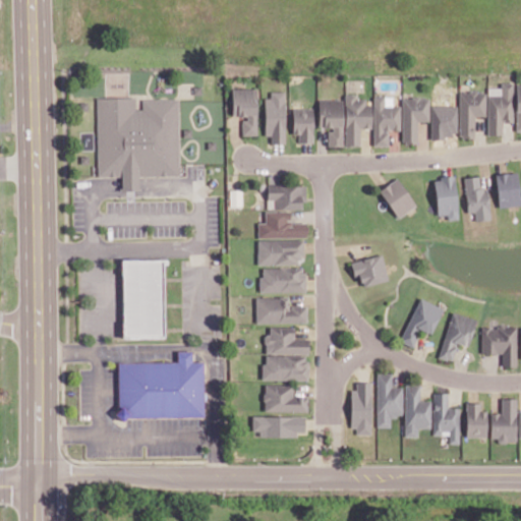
[(487,134),(502,134),(502,121),(513,121),(513,82),(500,82),(500,88),(486,88),(487,134)]
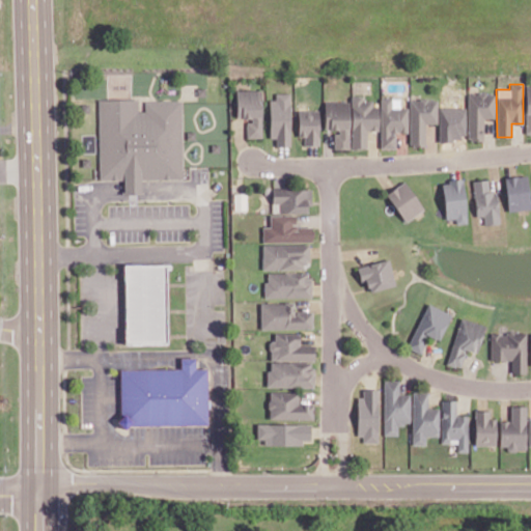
[(261,89),(235,90),(236,119),(246,119),(246,138),(261,138),(261,89)]
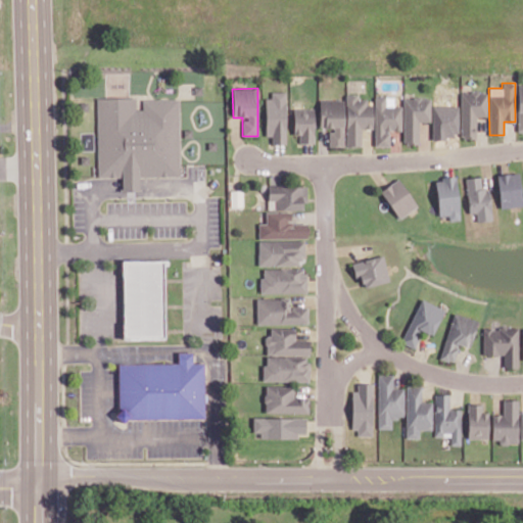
[(286,91),(266,92),(267,136),(271,136),(271,144),(286,143),(286,91)]
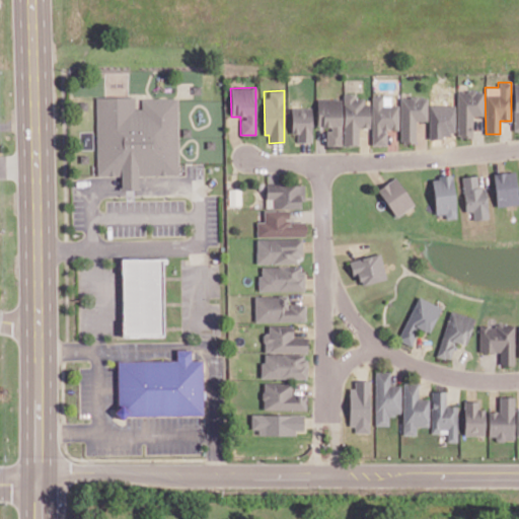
[(484,91),(456,91),(457,137),(472,137),(472,116),(484,116),(484,91)]
